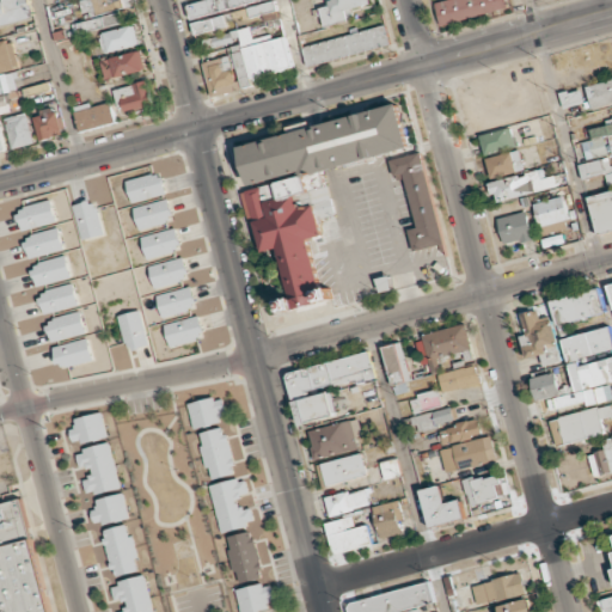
[(0,0),(0,26),(35,19),(30,0),(0,0)]
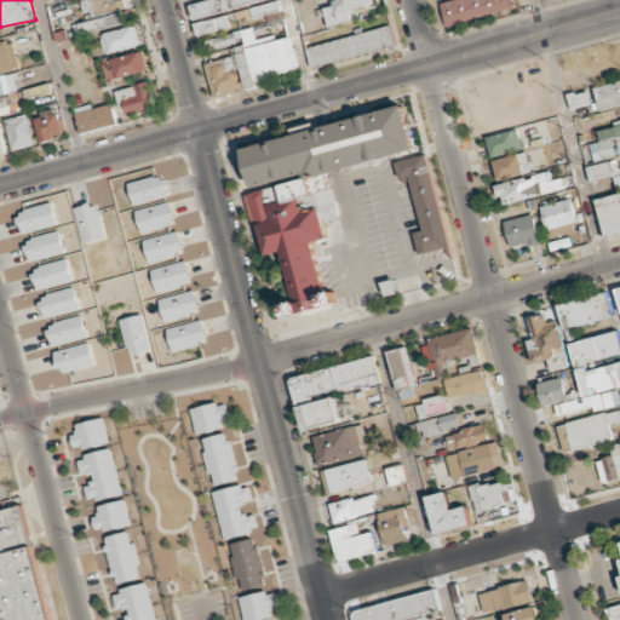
[(133,6),(131,0),(85,0),(81,1),(87,19),(133,6)]
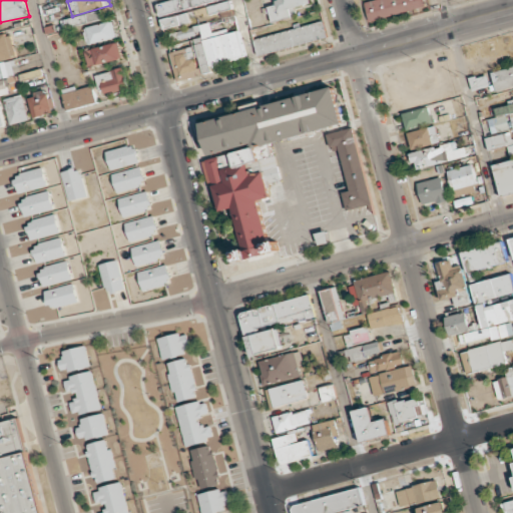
[(160,15),(218,0),(168,0),(157,3),(160,15)]
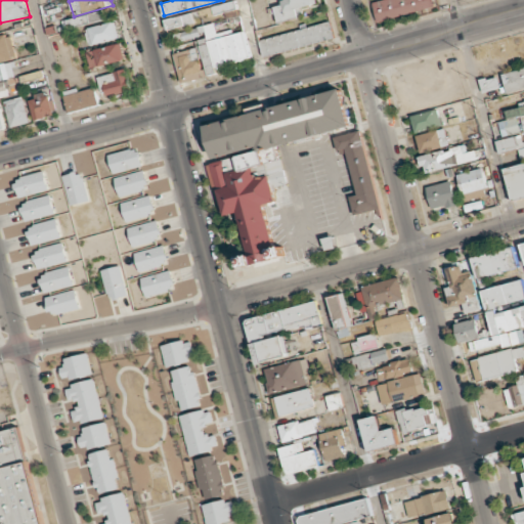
[(237,10),(234,0),(164,18),(167,30),(237,10)]
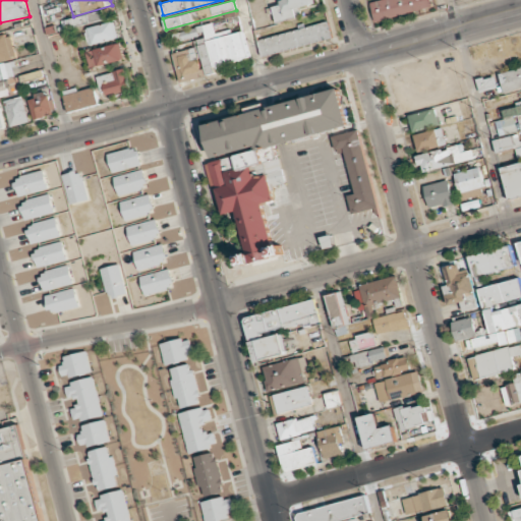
[(314,2),(313,0),(280,0),(281,4),(272,6),(276,22),(299,16),(297,6),(314,2)]
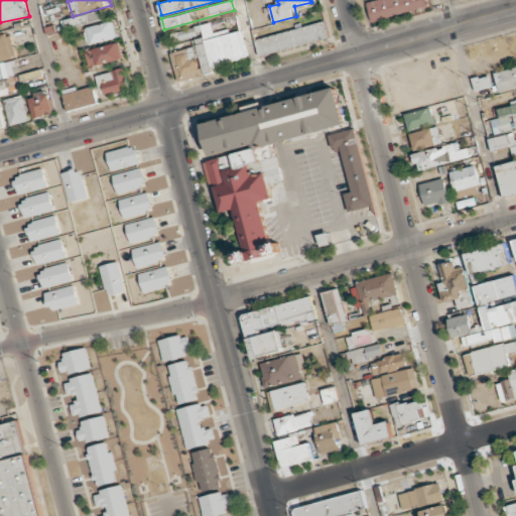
[(371,0),(365,2),(371,22),(428,5),(426,0),(371,0)]
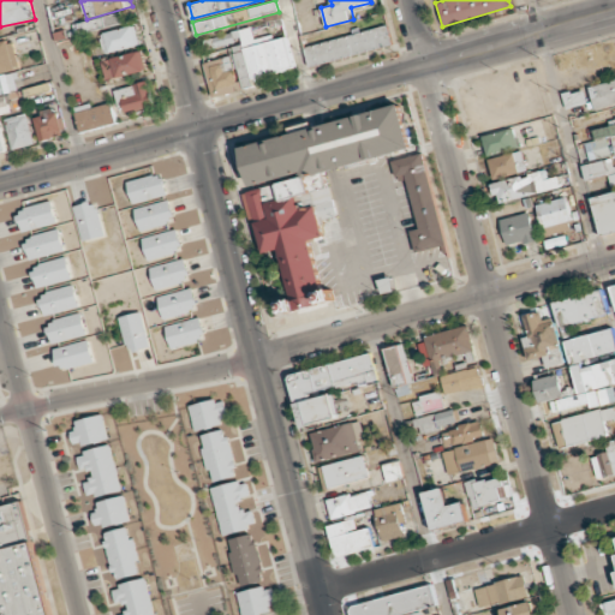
[(77,23),(81,35),(126,22),(123,11),(77,23)]
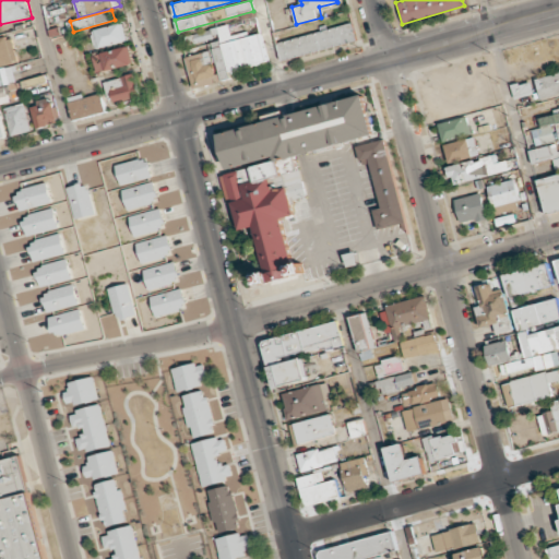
[(92,31),(97,48),(127,40),(122,23),(92,31)]
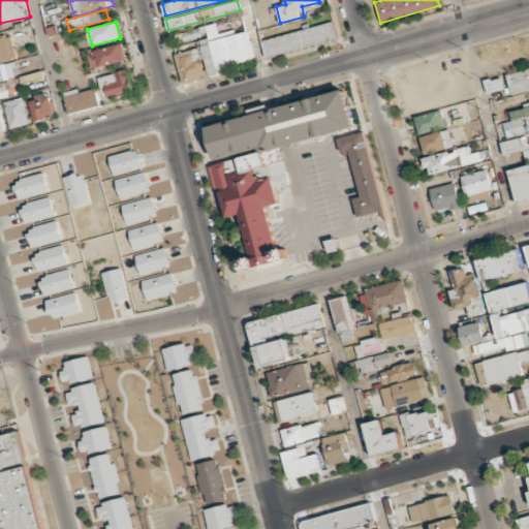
[(260,38),(265,56),(337,39),(333,22),(260,38)]
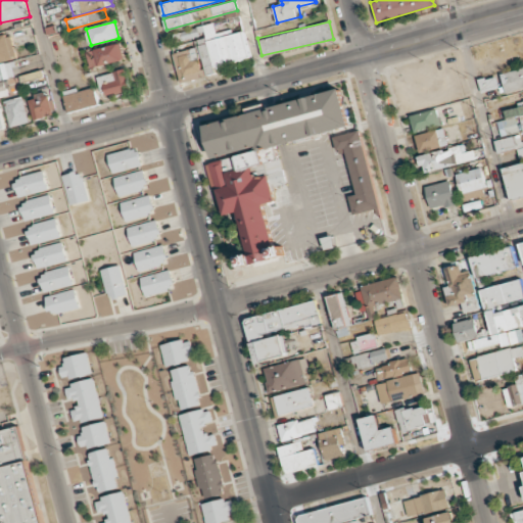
[(0,62),(17,57),(11,33),(0,36),(0,62)]
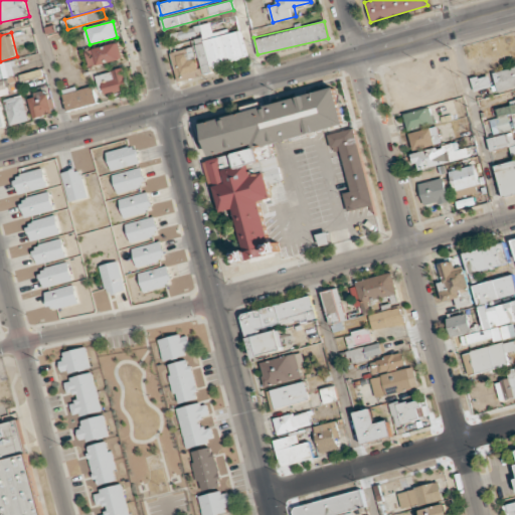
[(90,67),(123,57),(118,41),(84,50),(90,67)]
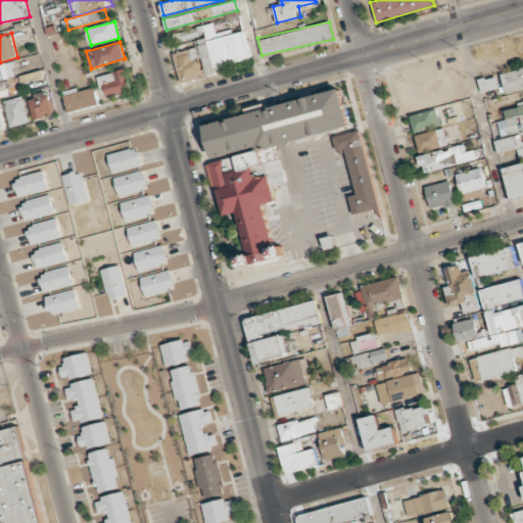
[(0,81),(16,79),(13,61),(0,63),(0,81)]
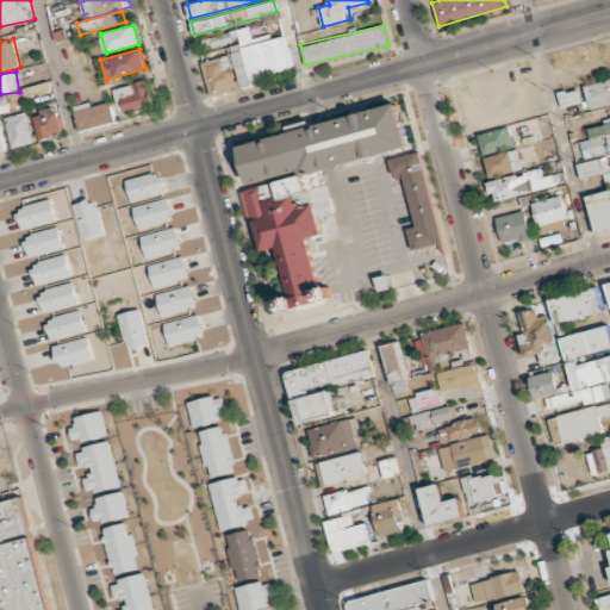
[(119,113),(154,104),(148,79),(113,88),(119,113)]
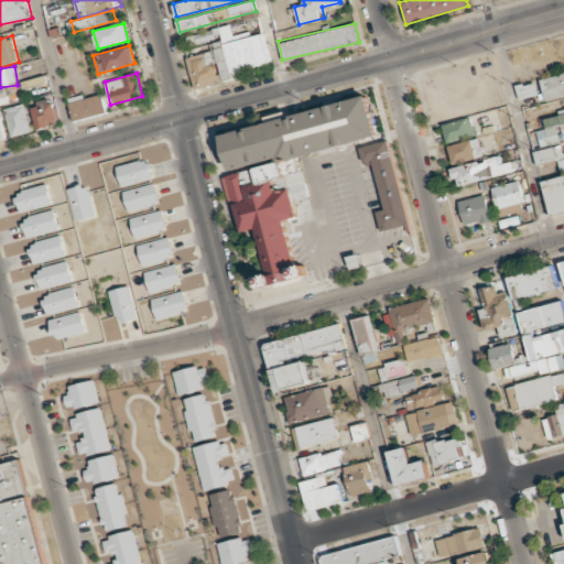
[(563,73),(541,79),(545,99),(563,94),(563,73)]
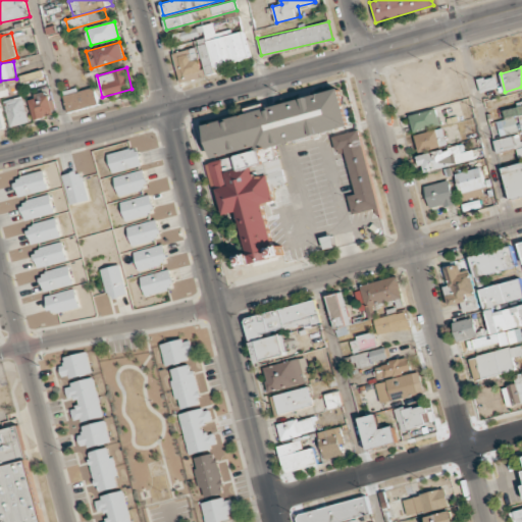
[(477,81),(481,93),(499,88),(496,75),(477,81)]
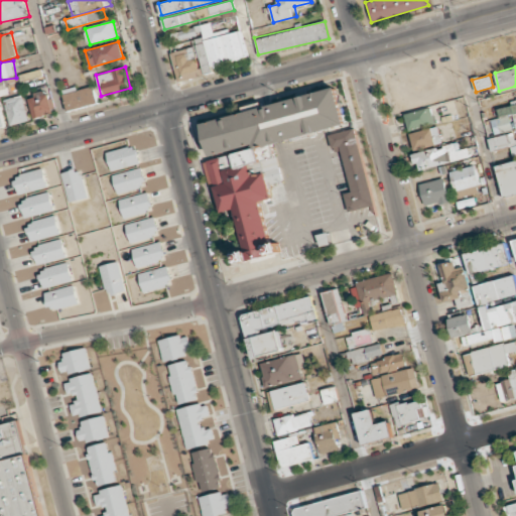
[(0,98),(9,97),(6,81),(0,82),(0,98)]
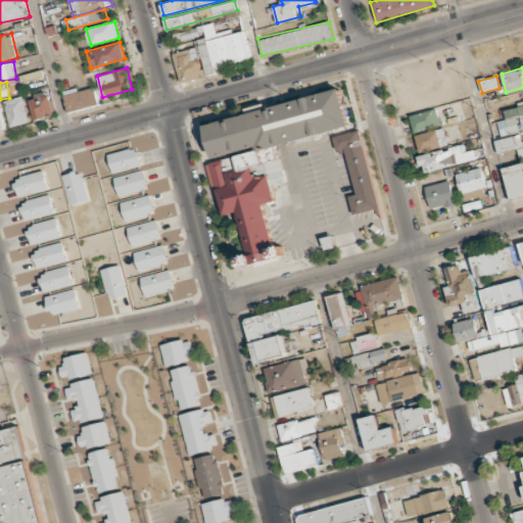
[(68,112),(98,104),(94,86),(63,95),(68,112)]
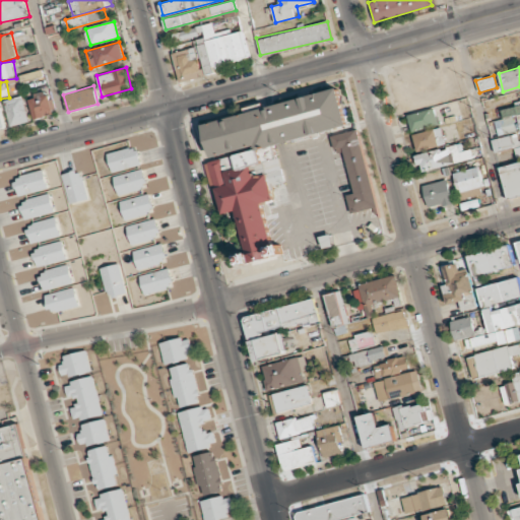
[(213,159),(210,145),(205,146),(202,138),(207,137),(204,124),(245,113),(244,108),(262,103),(264,108),(338,88),(348,125),(328,130),(273,145),(259,149),(258,147),(213,159)]
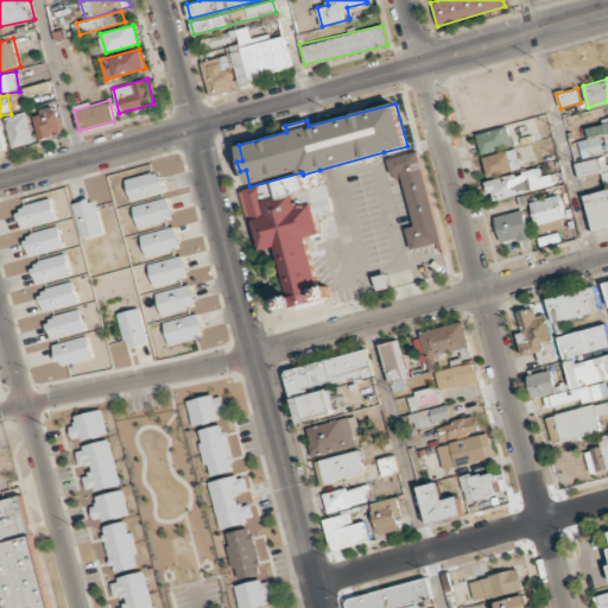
[(607,107),(606,108),(607,119),(607,122),(587,127),(589,139),(578,141),(581,158),(607,152),(607,107)]
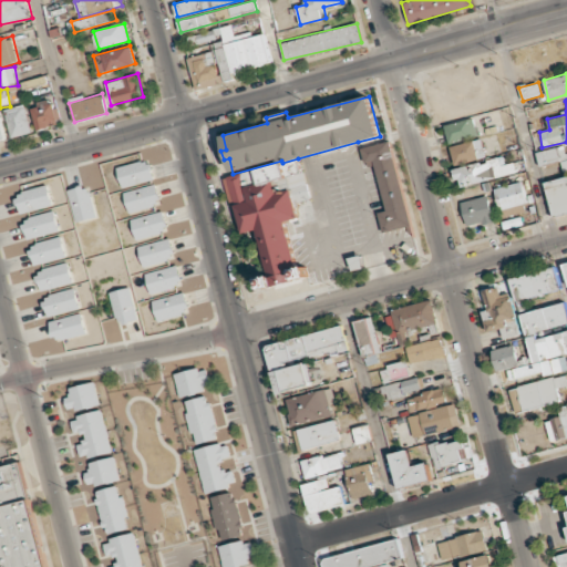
[(58,126),(54,101),(32,104),(37,130),(58,126)]
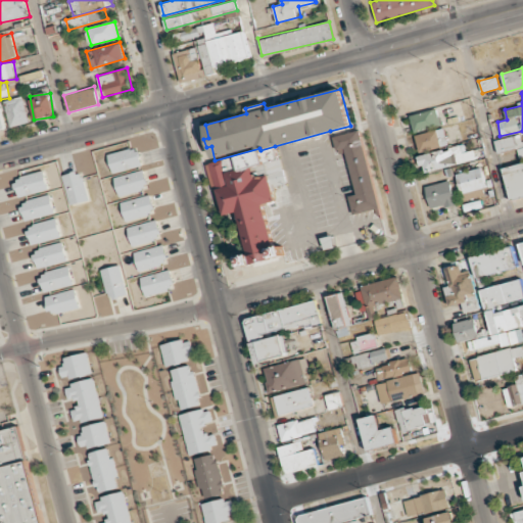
[(29,124),(25,97),(6,100),(10,127),(29,124)]
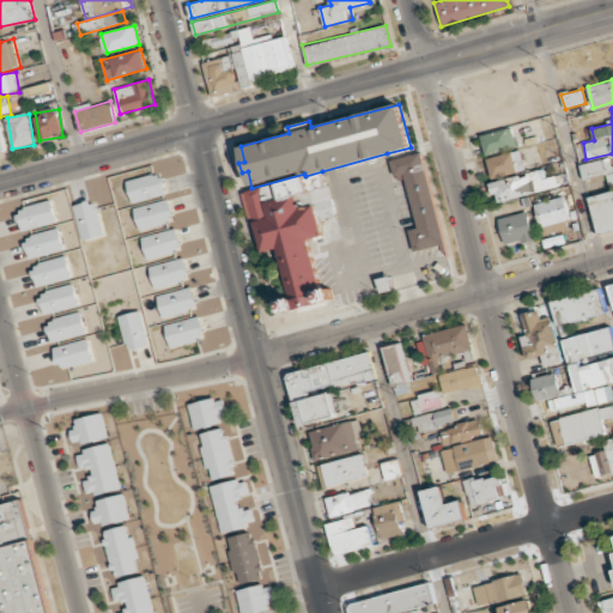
[(485,155),(517,145),(511,126),(480,134),(485,155)]
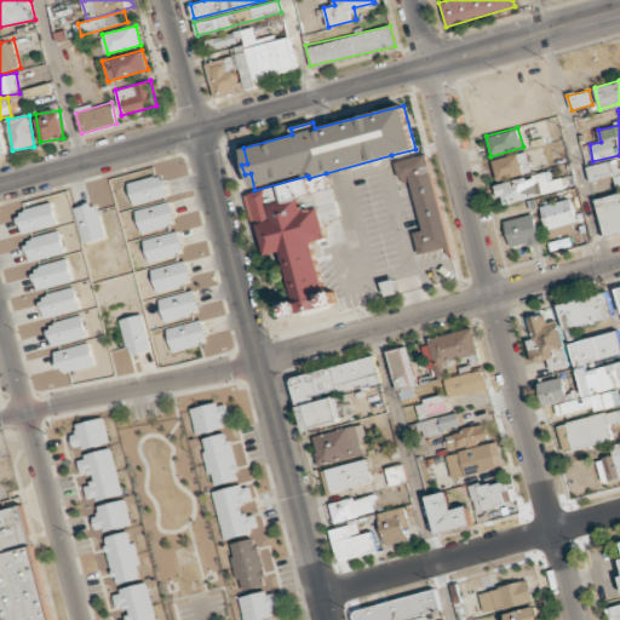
[(532,171),(526,151),(491,160),(497,181),(532,171)]
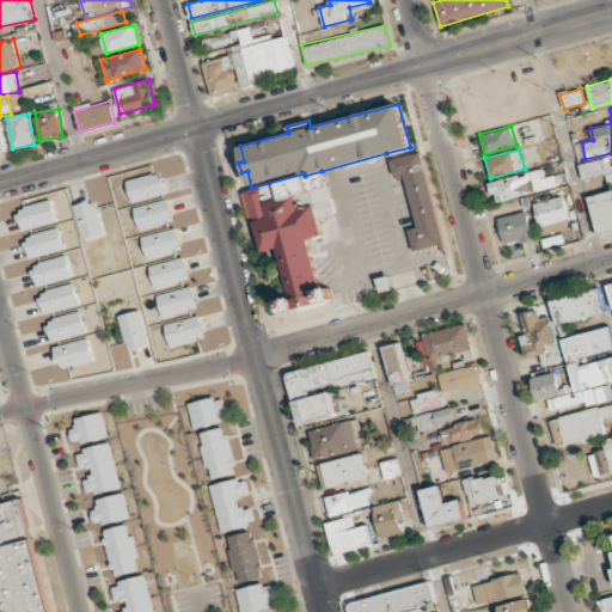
[(445,243),(421,151),(389,159),(395,179),(404,177),(417,226),(408,228),(414,251),(445,243)]
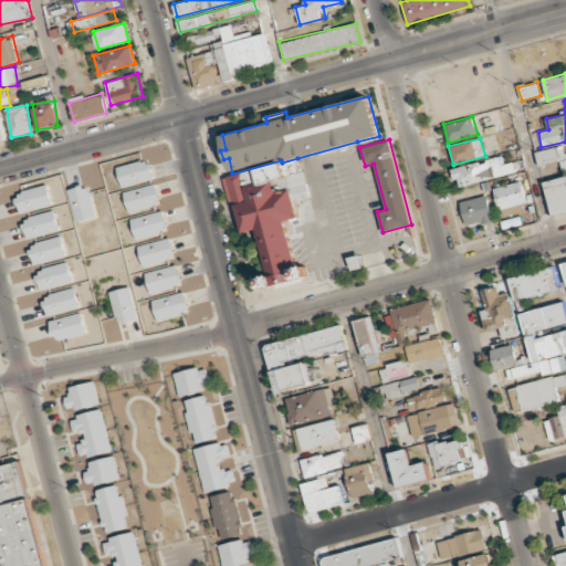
[(540,165),(559,160),(563,173),(565,171),(565,152),(564,145),(536,153),(540,165)]
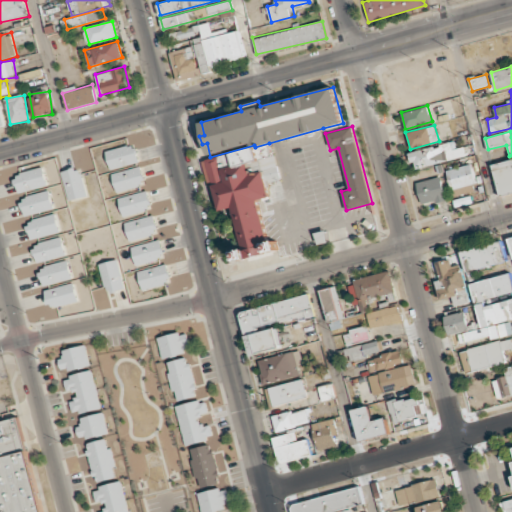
[(412,170),(465,155),(463,146),(454,148),(452,140),(407,152),(412,170)]
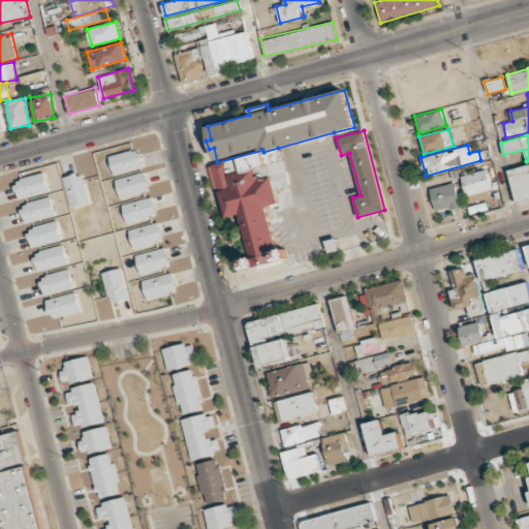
[(143,167),(138,148),(109,155),(113,175),(143,167)]
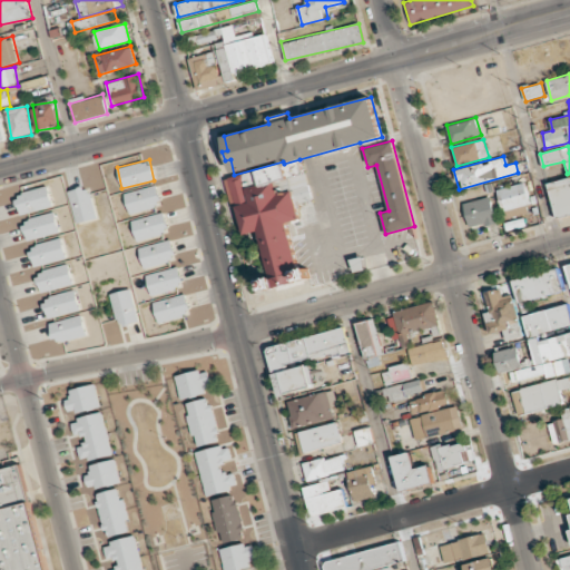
[(284,164),(283,161),(234,175),(229,176),(229,178),(225,179),(233,207),(237,206),(238,209),(234,210),(238,227),(243,226),(245,234),(258,231),(272,277),(263,279),(266,290),(310,278),(307,268),(300,271),(286,223),(301,218),(296,204),(313,199),(305,173),(303,173),(300,159),(284,164)]
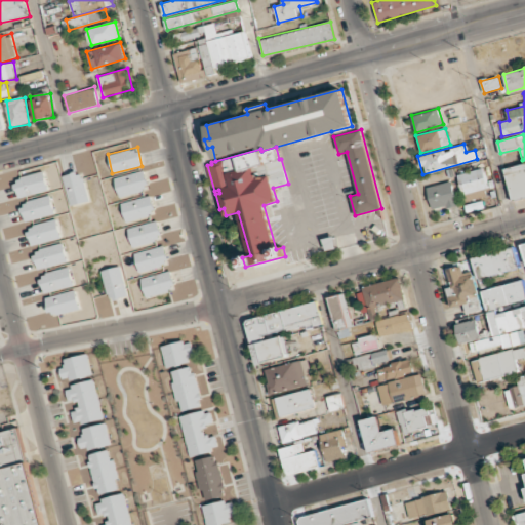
[(514,201),(524,198),(524,163),(506,168),(514,201)]
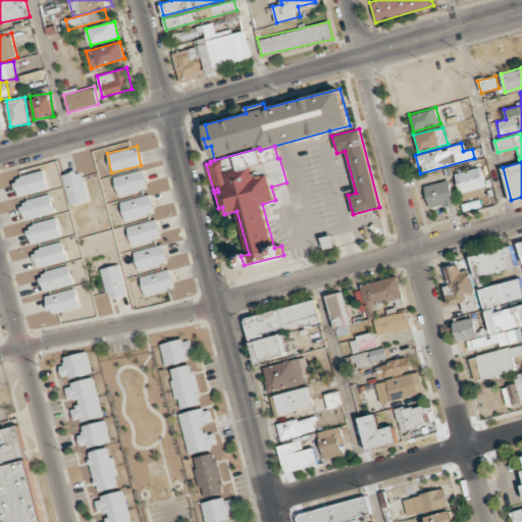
[(481,166),(454,174),(461,201),(489,193),(481,166)]
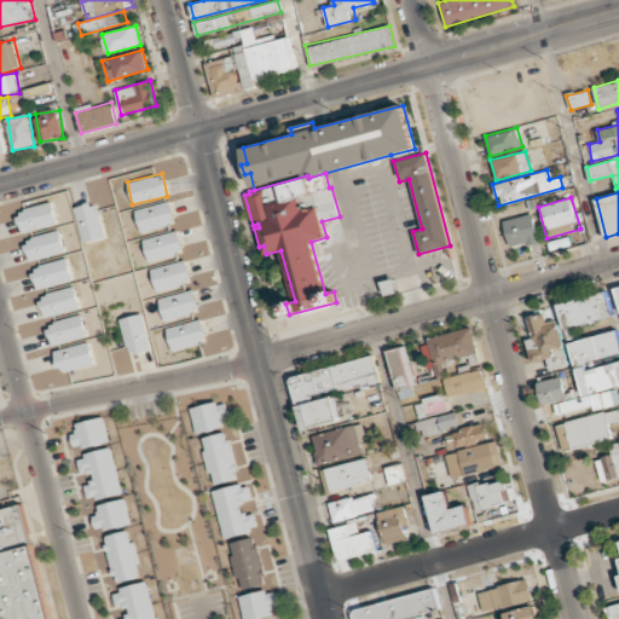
[(73,206),(82,242),(105,236),(94,200),(73,206)]
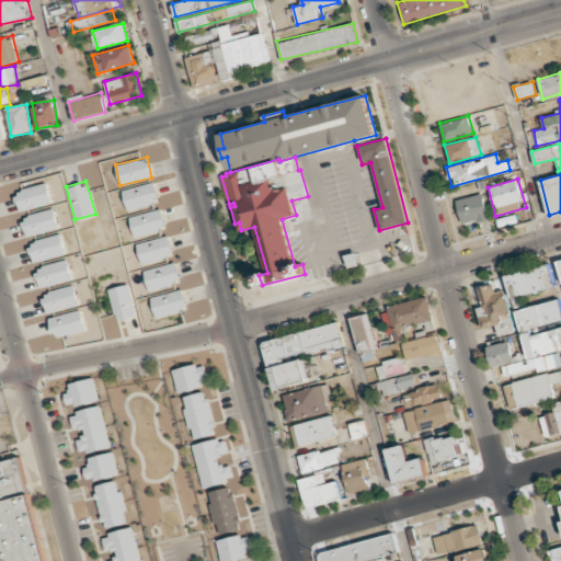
[(127,210),(159,201),(153,181),(122,190),(127,210)]
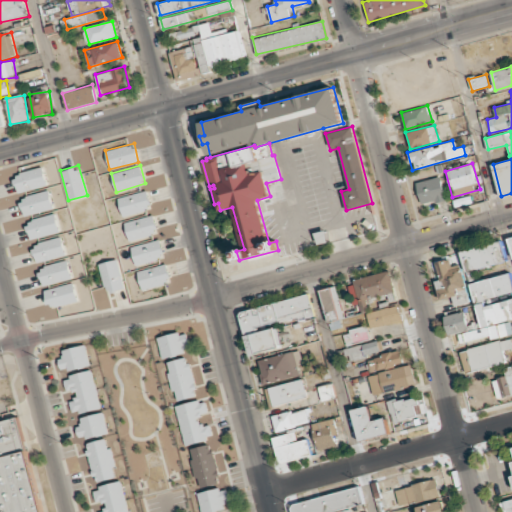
[(17,192),(46,184),(42,166),(12,173),(17,192)]
